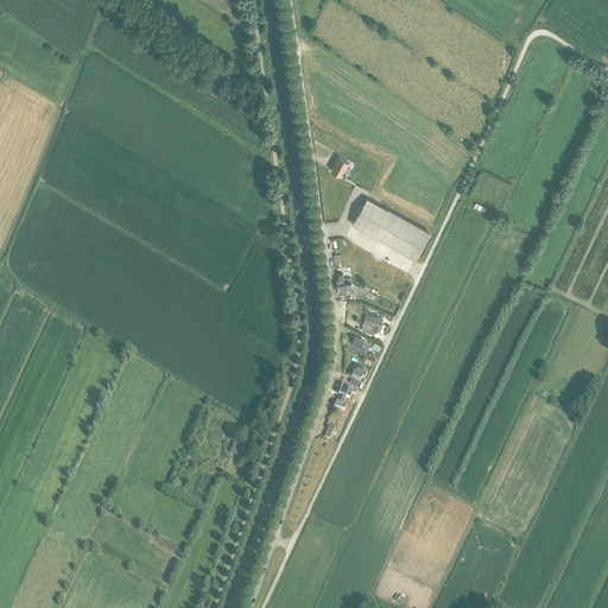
[(223,63),(220,70),(228,75),(233,69),(223,63)]
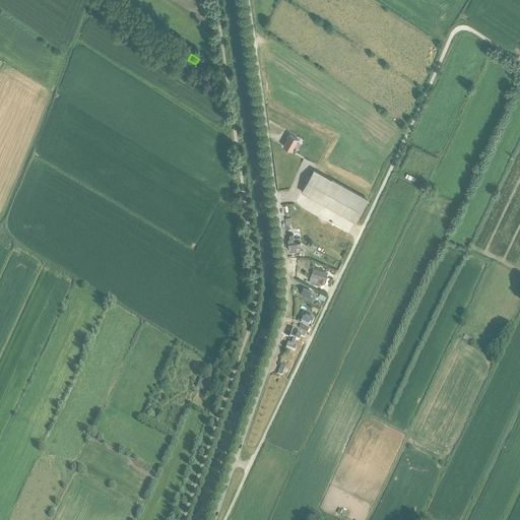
[(288,138),(283,145),(291,150),(299,138),(289,133),(287,137),(288,138)]
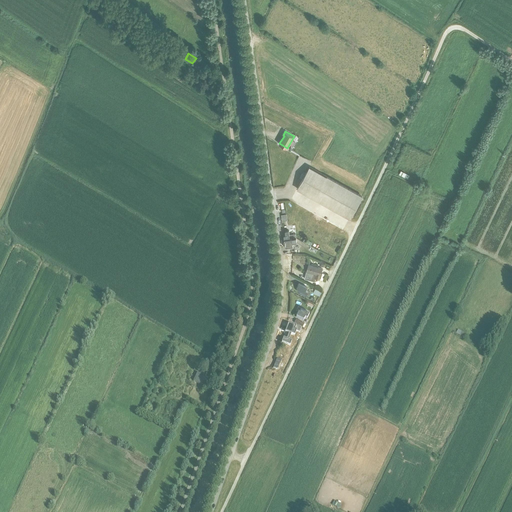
[(361,196),(327,177),(309,167),(297,189),(349,217),(361,196)]
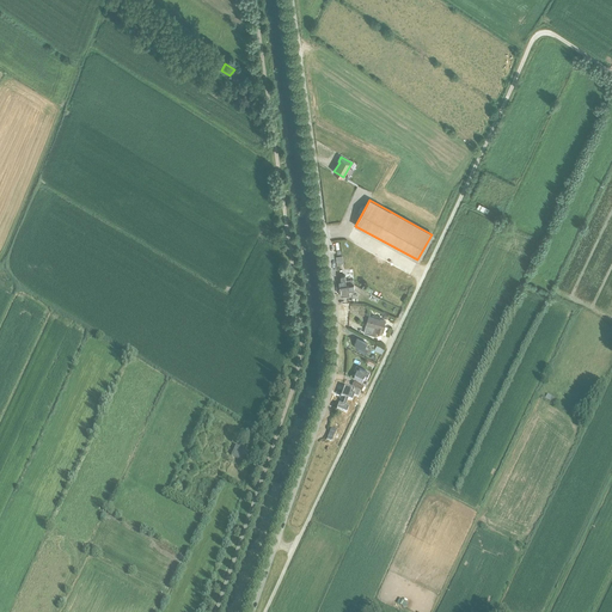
[(479,204),(477,209),(488,214),(490,210),(479,204)]
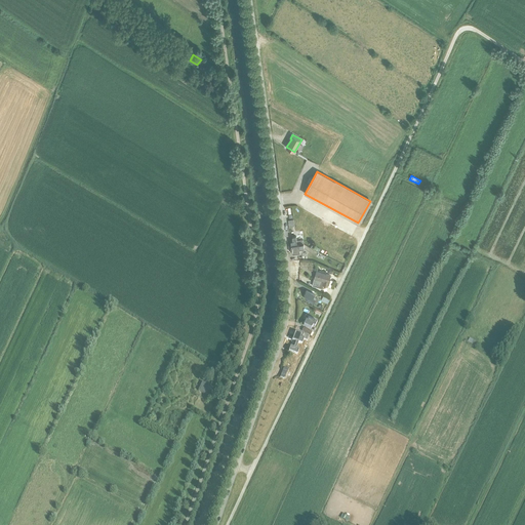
[(358,223),(305,194),(359,225),(372,201),(335,180),(335,182),(370,201),(358,223)]
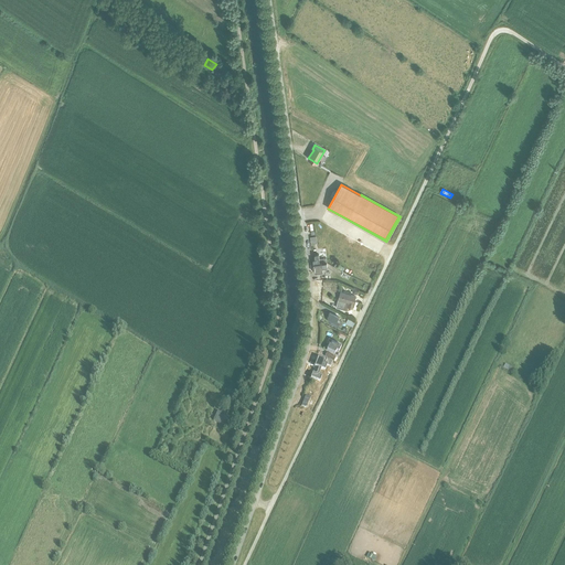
[(313,264),(327,263),(327,258),(320,258),(319,254),(315,255),(316,259),(313,259),(313,260),(312,260),(312,263),(313,264)]
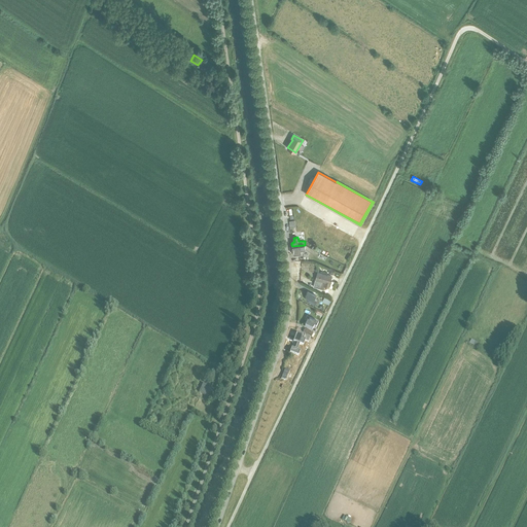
[(305,245),(292,246),(293,254),(302,253),(302,249),(306,249),(311,252),(317,256),(319,253),(312,249),(305,245)]
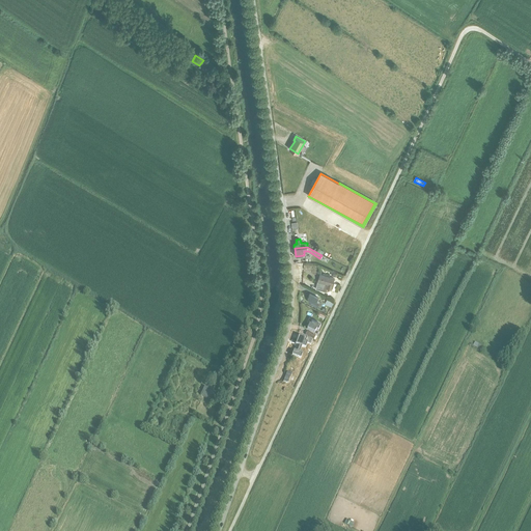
[(320,275),(316,289),(327,292),(328,288),(331,290),(334,279),(320,275)]
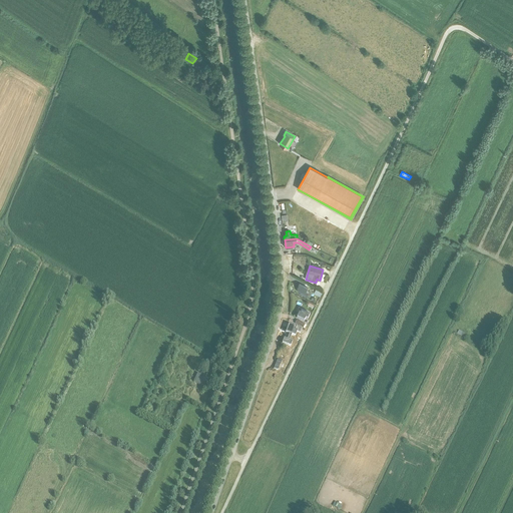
[(300,284),(298,288),(301,289),(299,293),(309,298),(311,293),(307,291),(308,288),(300,284)]
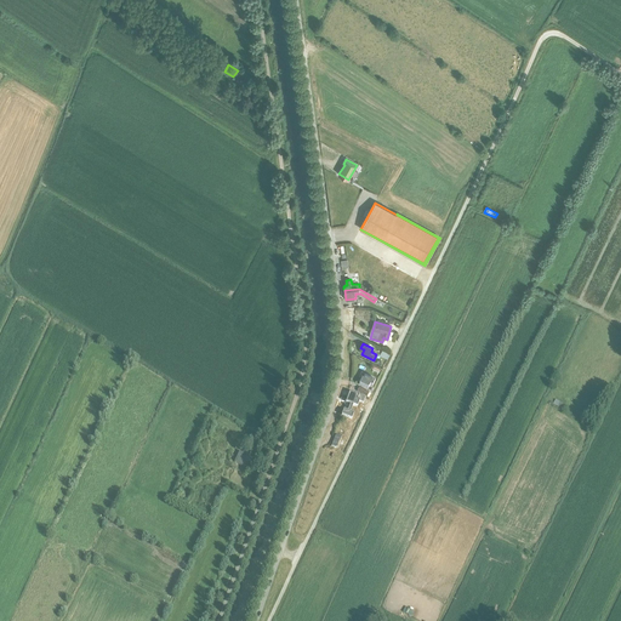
[(365,374),(359,385),(368,389),(370,386),(372,387),(375,381),(374,380),(372,380),(374,379),(365,374)]
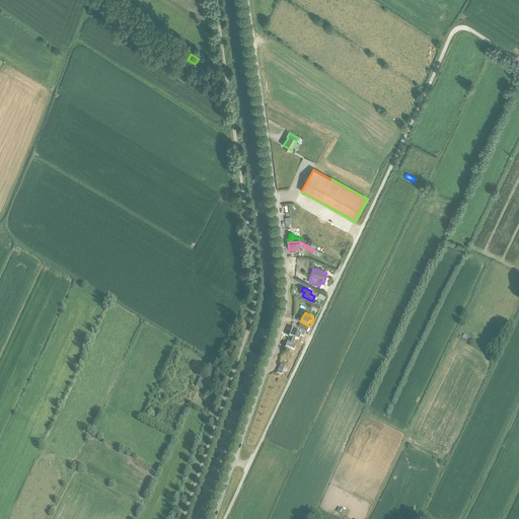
[(301,323),(298,327),(308,334),(310,329),(301,323)]
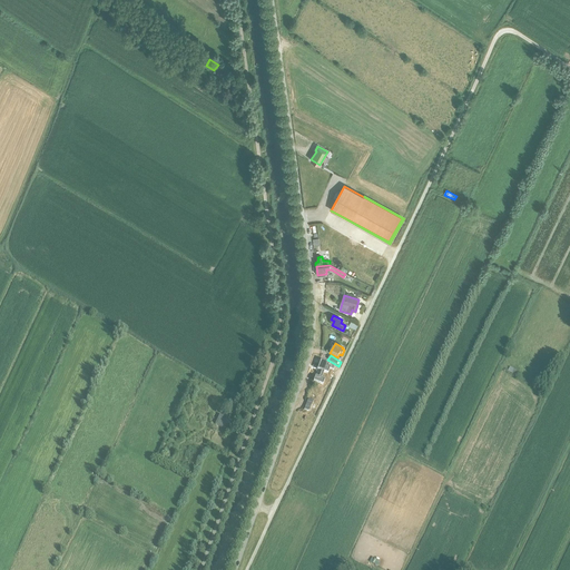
[(322,361),(317,370),(325,373),(326,371),(330,372),(331,366),(334,367),(335,365),(330,363),(328,363),(322,361)]
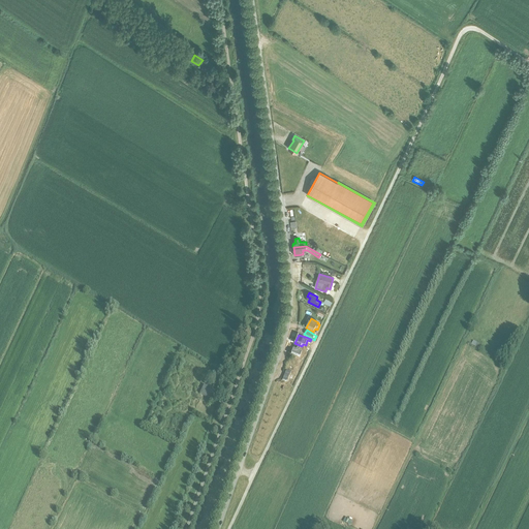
[(473,341),(471,344),(480,349),(483,346),(473,341)]
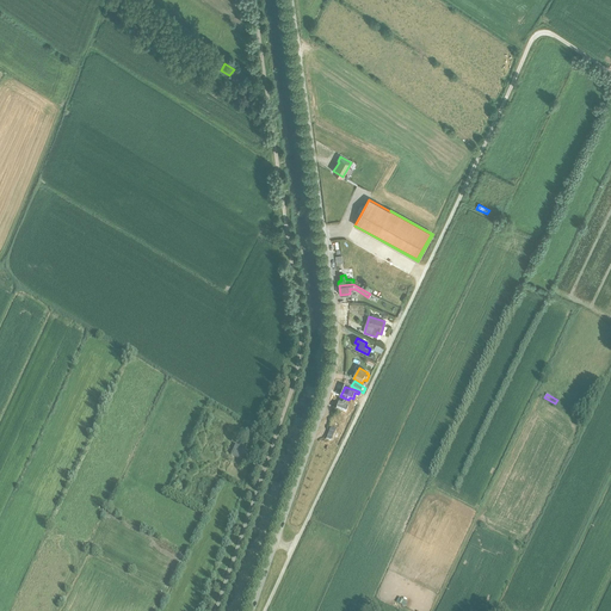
[(229,425),(232,420),(220,415),(217,420),(229,425)]
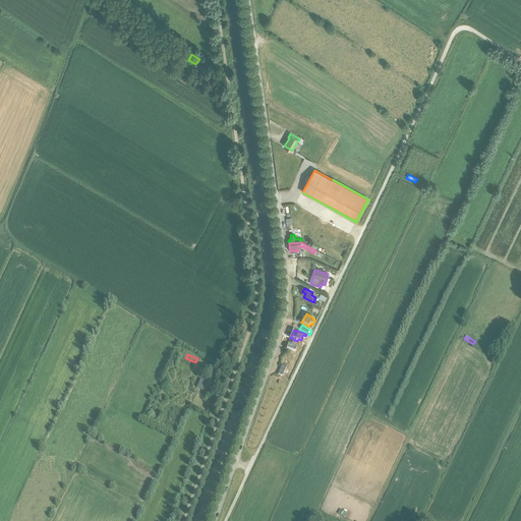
[(200,380),(196,388),(198,389),(201,390),(208,393),(209,390),(208,390),(211,384),(207,382),(206,382),(200,380)]
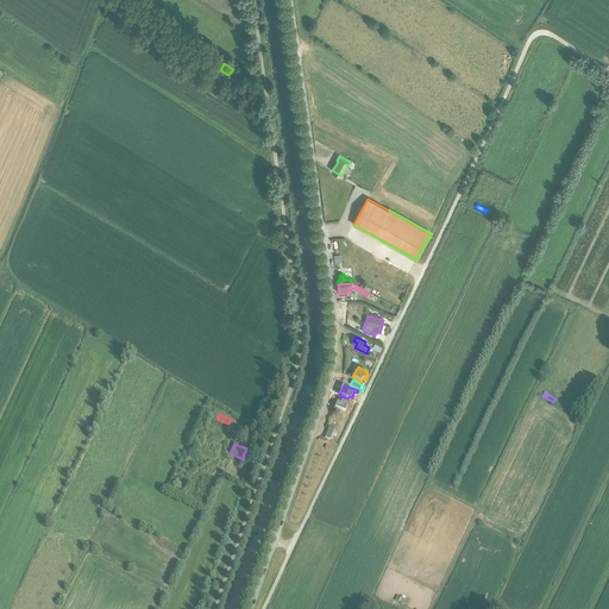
[(227,469),(225,473),(232,478),(236,472),(227,469)]
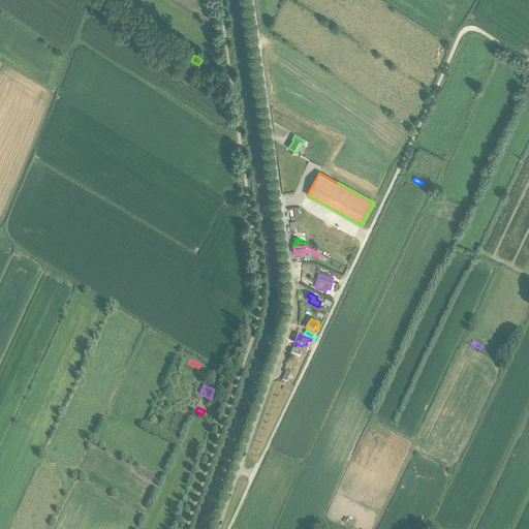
[(167,430),(172,421),(167,418),(163,428),(167,430)]
